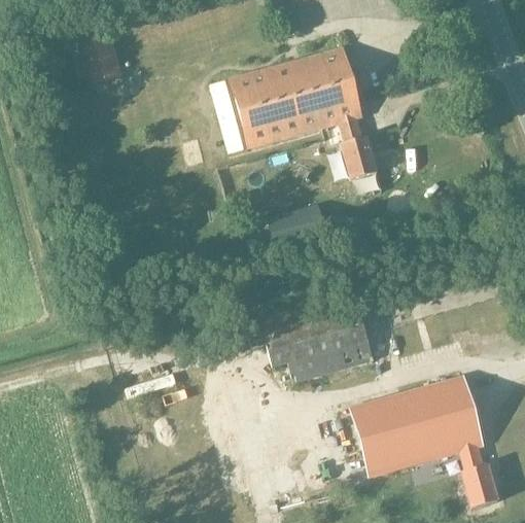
[(253,71),(229,78),(248,147),(321,127),(338,123),(344,142),(362,137),(357,117),(360,116),(356,99),(355,96),(354,92),(343,51),(342,47),(300,59),(295,60),(253,71)]
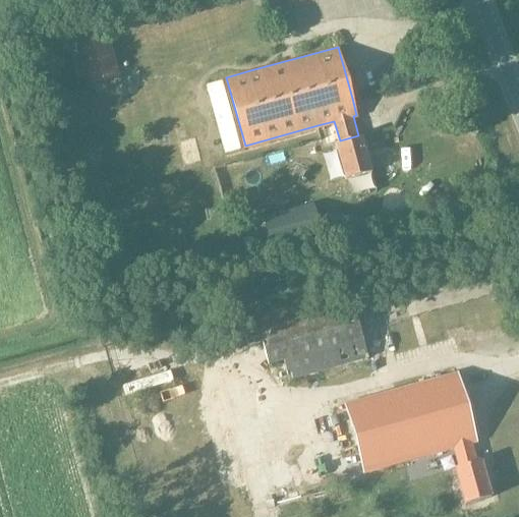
[(226,77),(207,83),(209,91),(225,152),(245,146),(226,77)]
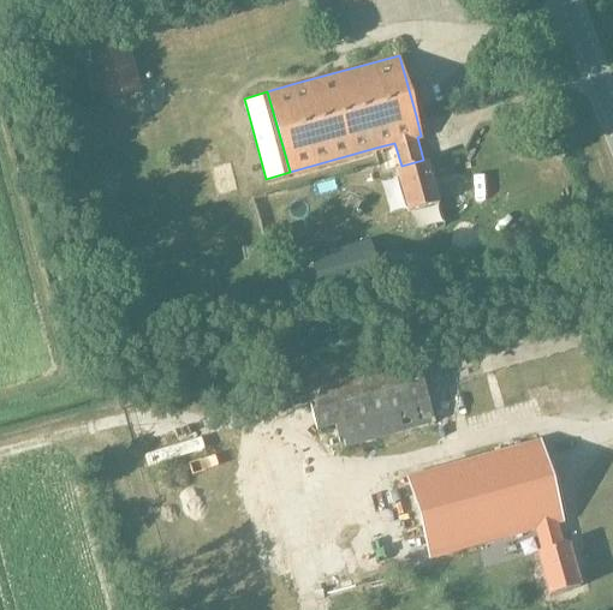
[(423,160),(402,166),(397,167),(409,209),(439,201),(428,159),(423,160)]
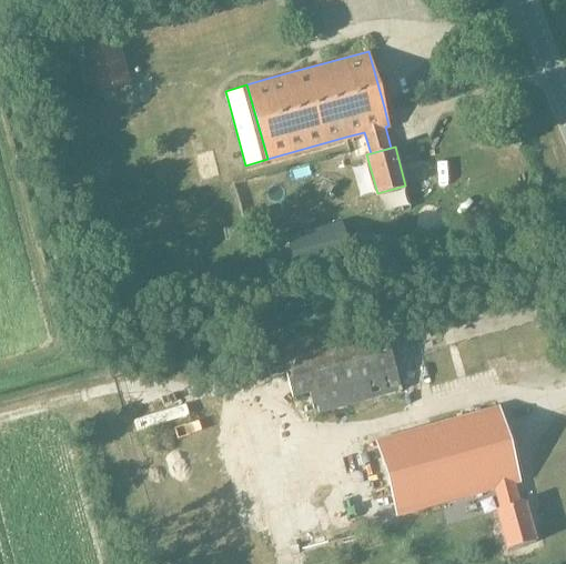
[(513,289),(526,284),(523,273),(509,278),(513,289)]
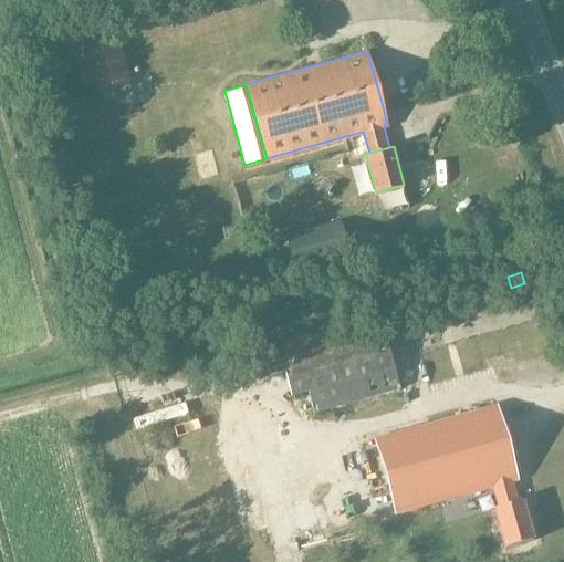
[(314,410),(400,386),(378,309),(277,337),(292,395),(309,391),(314,410)]
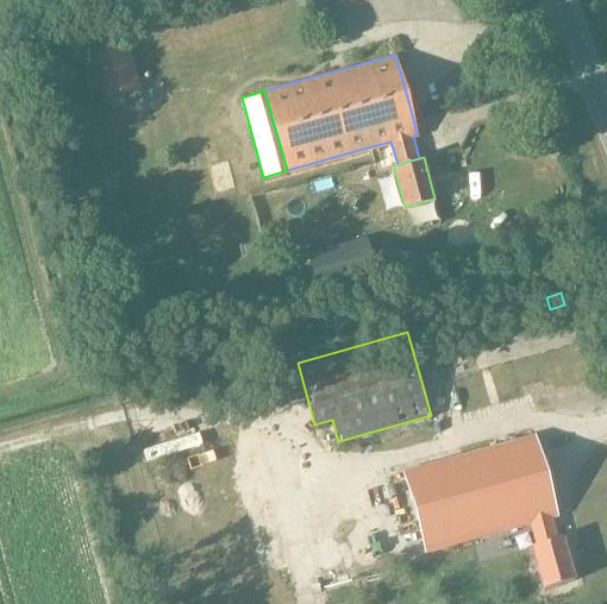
[(223,440),(236,496),(285,484),(271,429),(223,440)]
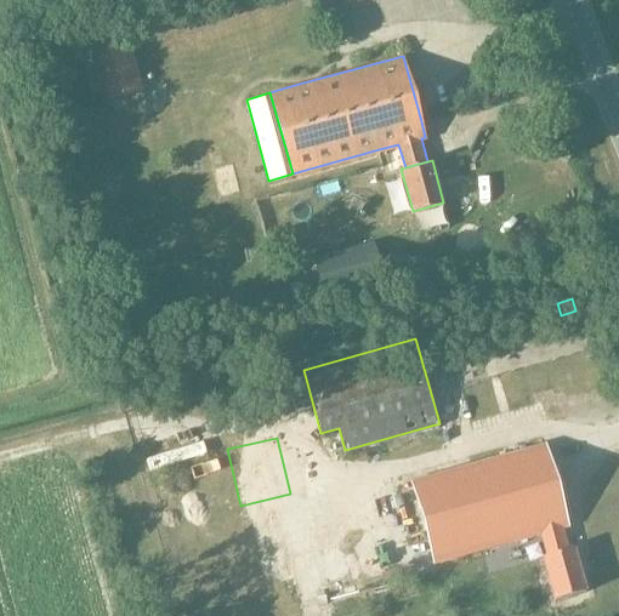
[(545,443),(412,479),(420,506),(392,514),(401,541),(427,534),(435,560),(541,531),(547,554),(569,548),(563,525),(568,524),(545,443)]
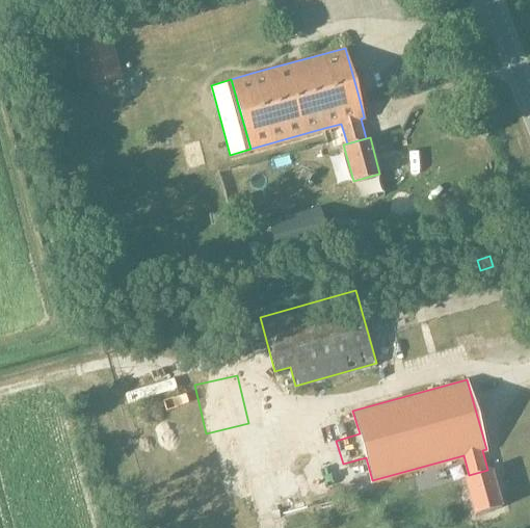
[(252,445),(236,447),(237,460),(254,458),(252,445)]
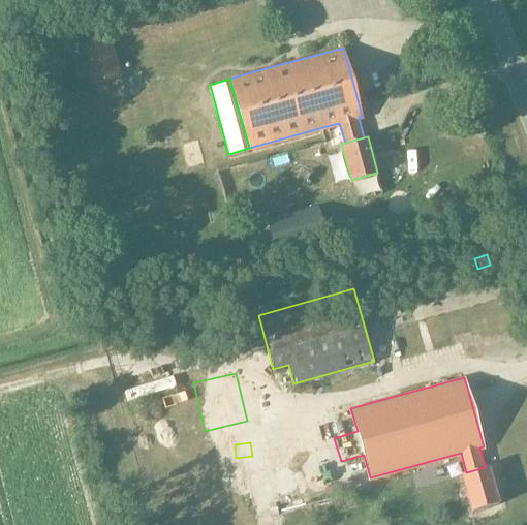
[(489,466),(485,467),(466,472),(462,473),(472,510),(498,502),(489,466)]
